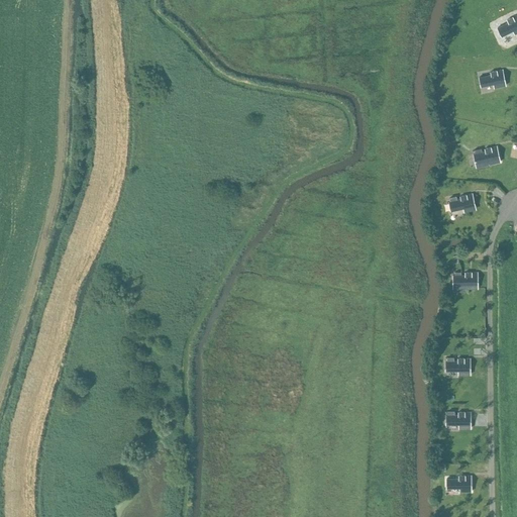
[(508,22),(497,28),(502,36),(513,30),(515,34),(516,32),(516,14),(507,20),(508,22)]
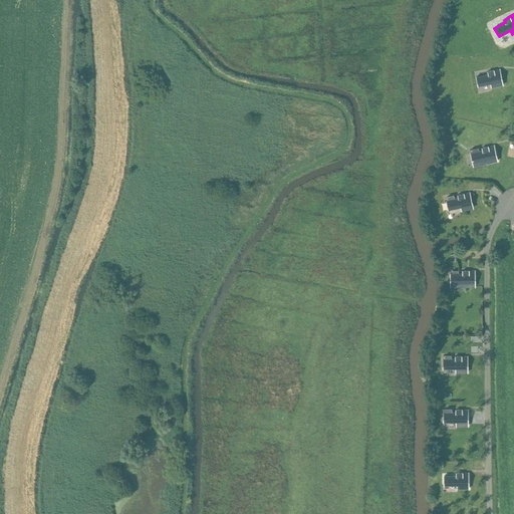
[(488,74),(476,76),(478,85),(491,83),(491,87),(502,85),(499,69),(487,71),(488,74)]
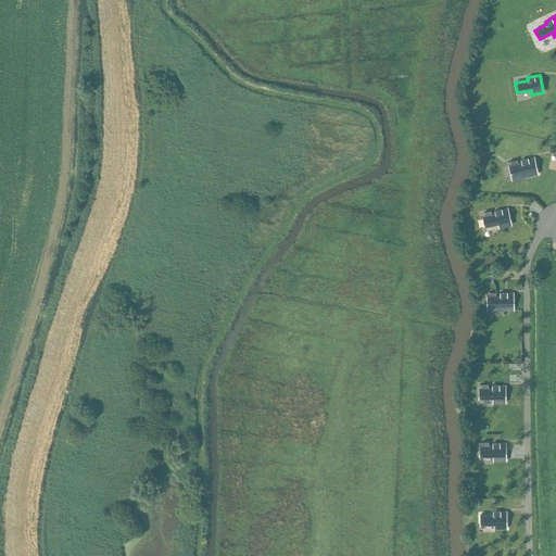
[(521,163),(509,166),(512,176),(525,173),(526,177),(538,174),(533,158),(521,161),(521,163)]
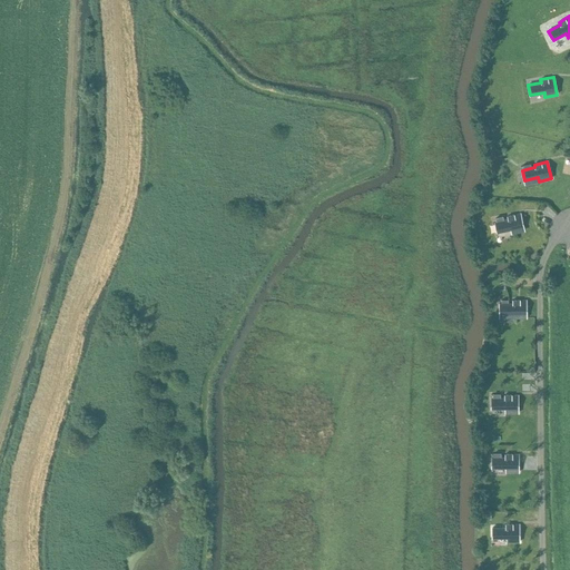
[(495,222),(494,223),(498,233),(511,229),(512,234),(524,231),(523,226),(522,223),(520,214),(513,215),(510,216),(507,217),(508,219),(503,220),(502,216),(495,218),(495,222)]
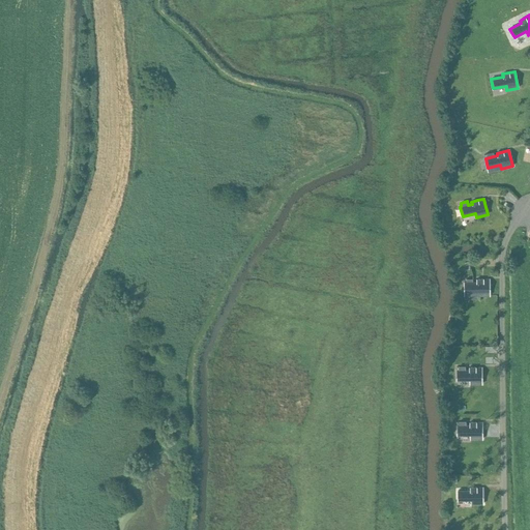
[(466,283),(464,283),(465,292),(477,292),(477,296),(490,296),(489,280),(476,280),(476,282),(472,283),(472,280),(466,280),(466,283)]
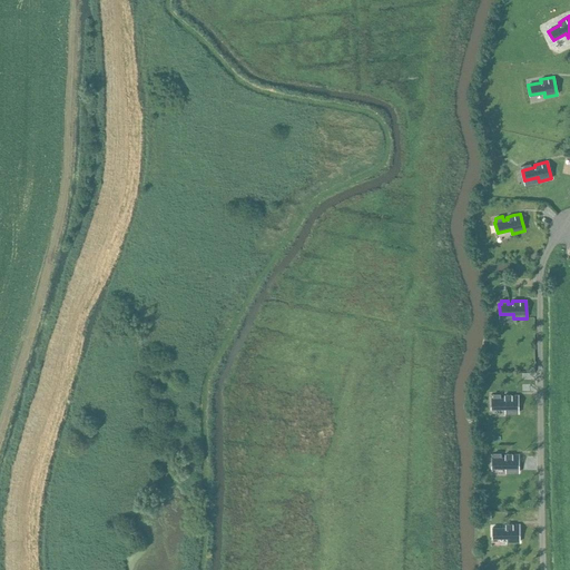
[(492,399),(491,399),(491,409),(505,409),(505,413),(518,413),(518,408),(518,402),(518,395),(504,395),(504,399),(500,399),(500,394),(492,394),(492,399)]
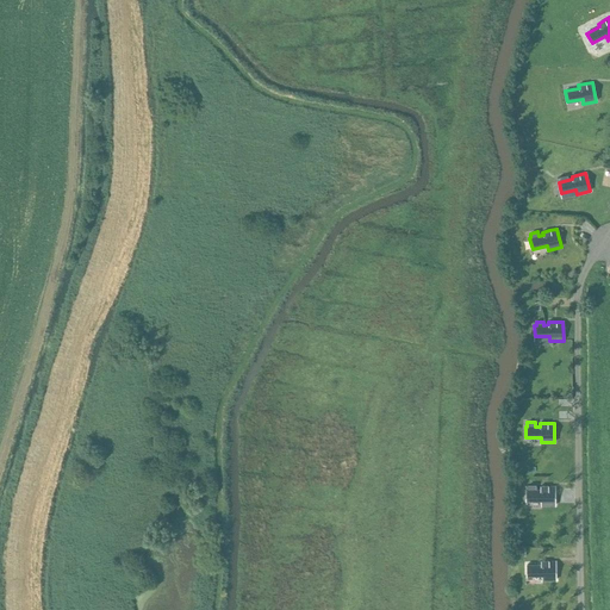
[(528,490),(527,490),(527,500),(541,500),(541,505),(555,505),(555,495),(554,486),(540,486),(540,490),(536,490),(536,485),(528,485),(528,490)]
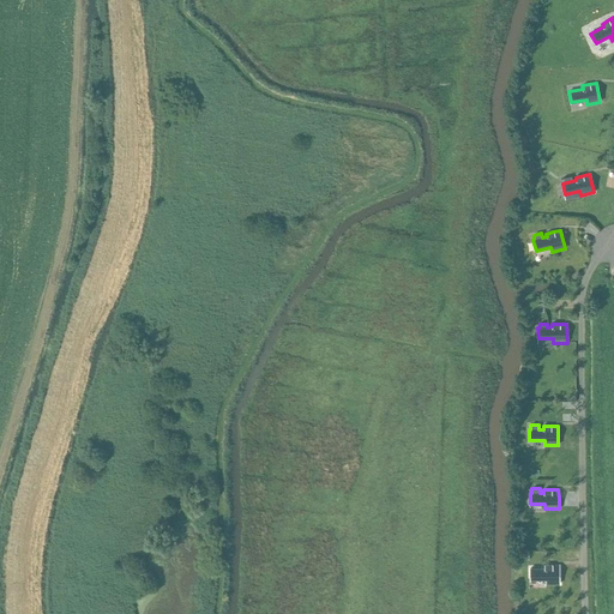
[(545,569),(530,569),(530,581),(546,579),(546,584),(559,584),(559,565),(545,565),(545,569)]
